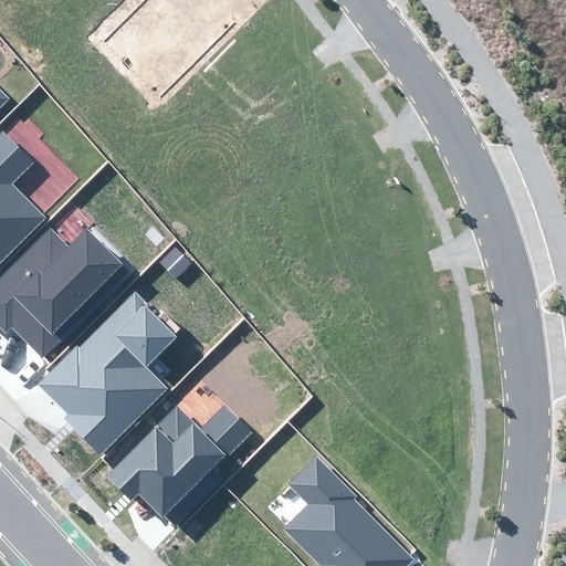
[(0,107),(10,98),(0,87),(0,107)]
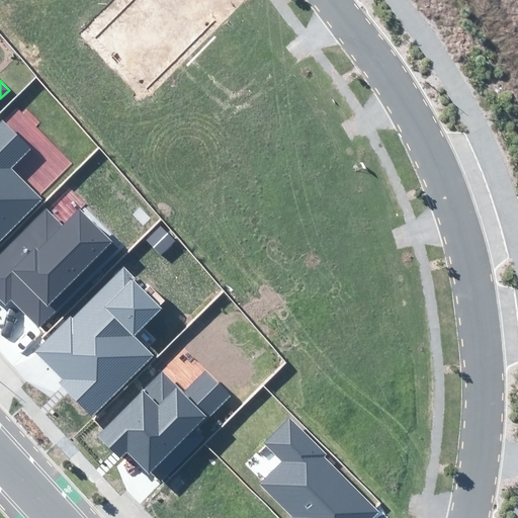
[(30,149),(2,120),(0,121),(0,241),(42,199),(11,167),(30,149)]
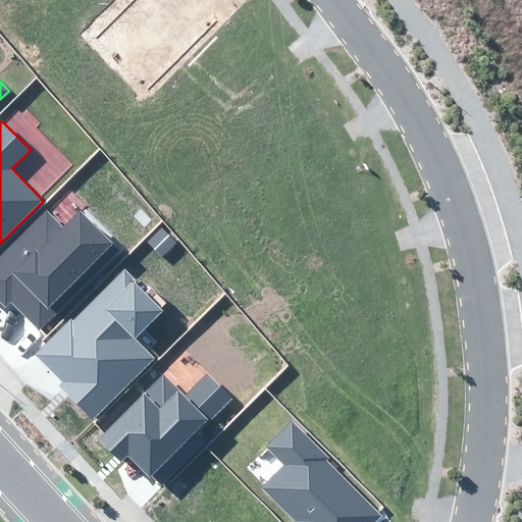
[(11,303),(41,330),(120,250),(79,210),(63,226),(47,210),(0,258),(0,302),(6,308),(11,303)]
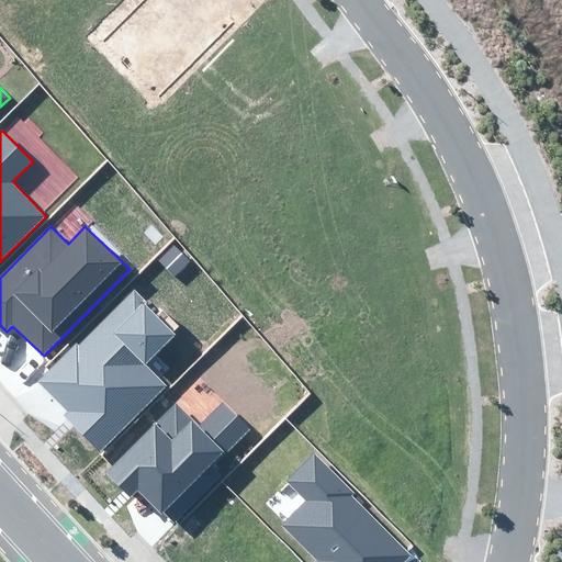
[(100,450),(168,384),(149,364),(179,335),(135,290),(40,381),(68,412),(65,415),(100,450)]
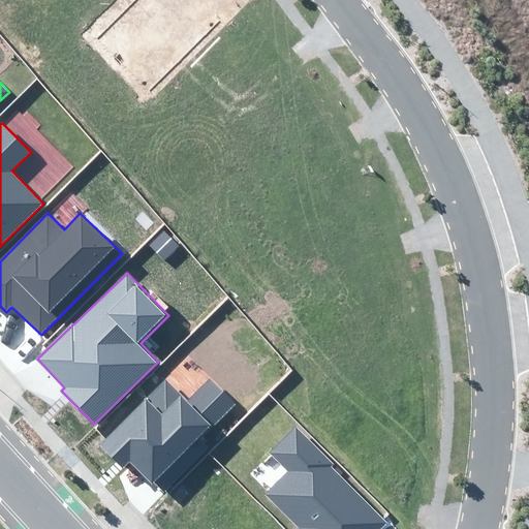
[(130,463),(152,485),(234,404),(210,380),(187,402),(166,381),(100,446),(124,469),(130,463)]
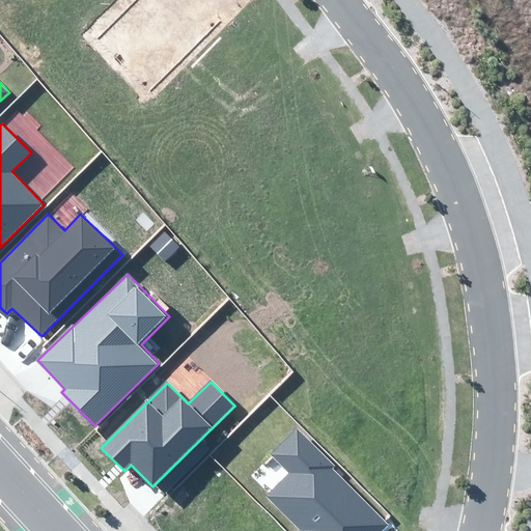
[(381,530),(388,525),(332,469),(335,466),(297,427),(270,454),(288,473),(264,497),(299,530),(298,530),(381,530)]
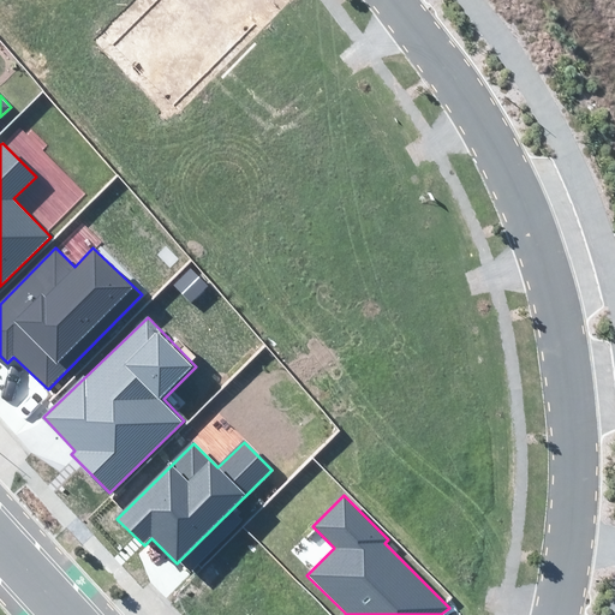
All buildings are outlined.
